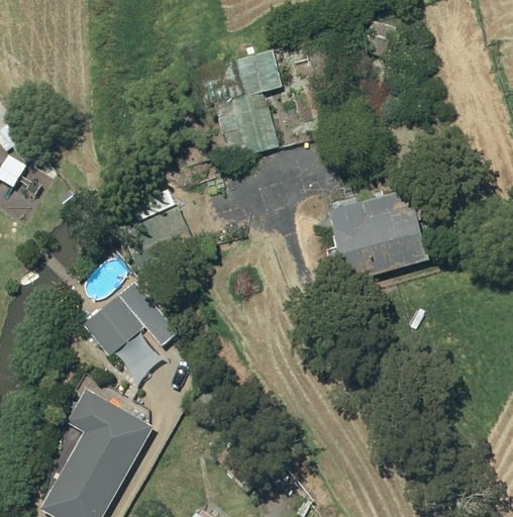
[(374,20),(366,52),(389,58),(397,26),(374,20)]
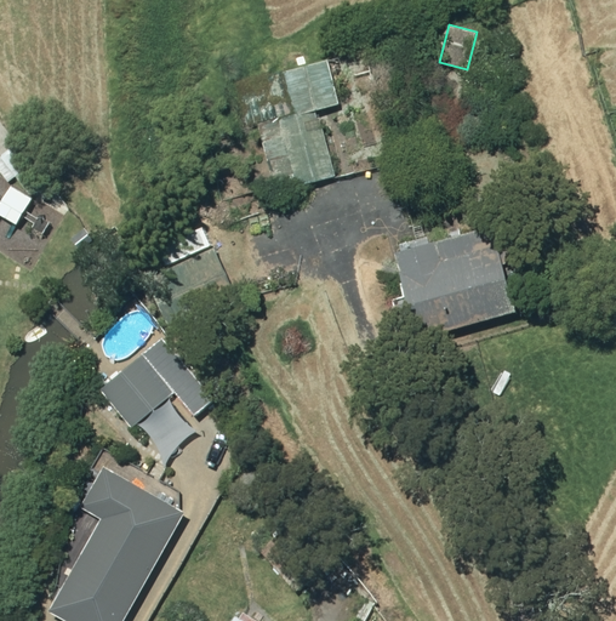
[(260,124),(275,188),(298,182),(300,184),(335,176),(318,108),(340,103),(329,61),(285,72),(295,114),(260,124)]
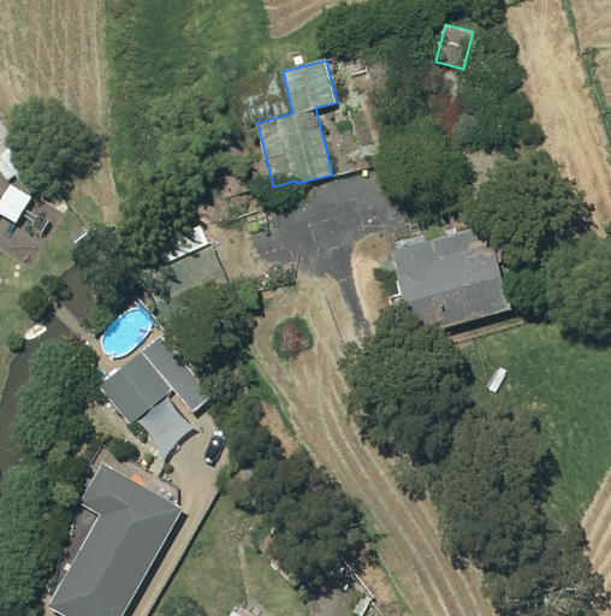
[(6,177),(4,199),(22,201),(24,178),(6,177)]
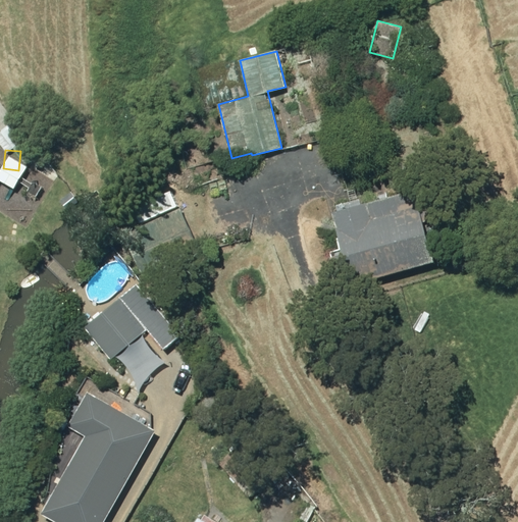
[(339,212),(331,214),(343,254),(328,258),(338,290),(434,262),(422,221),(437,217),(429,186),(360,205),(358,200),(337,206),(339,212)]
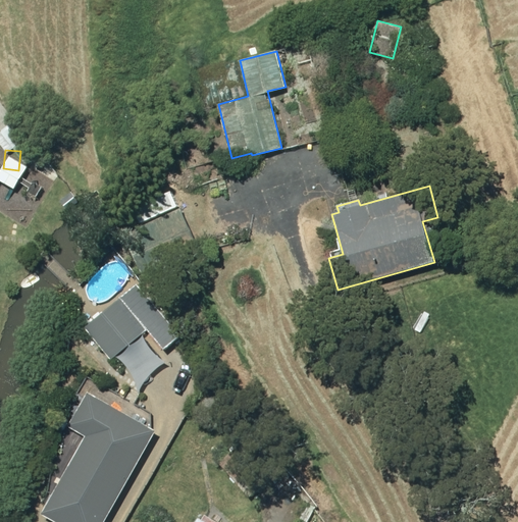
[(180,209),(125,236),(145,277),(201,251),(180,209)]
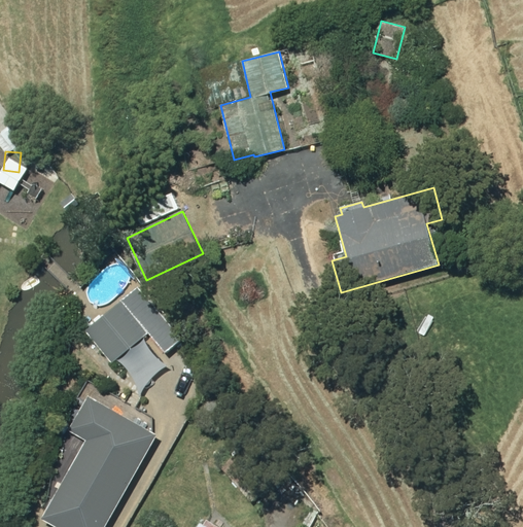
[(124,302),(88,330),(113,361),(149,332),(152,336),(162,327),(136,297),(127,305),(124,302)]
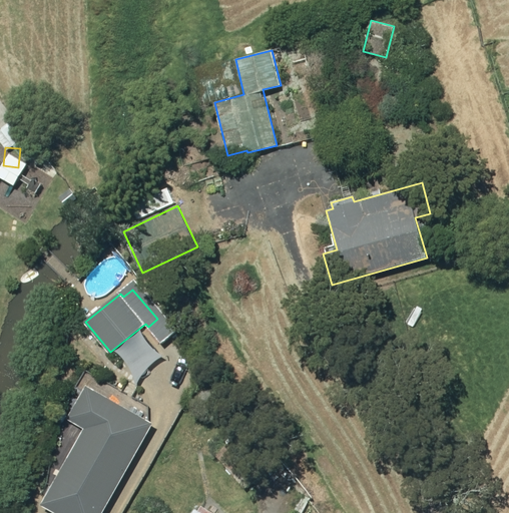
[(84,429),(40,505),(54,512),(101,512),(152,424),(85,386),(66,419),(84,429)]
